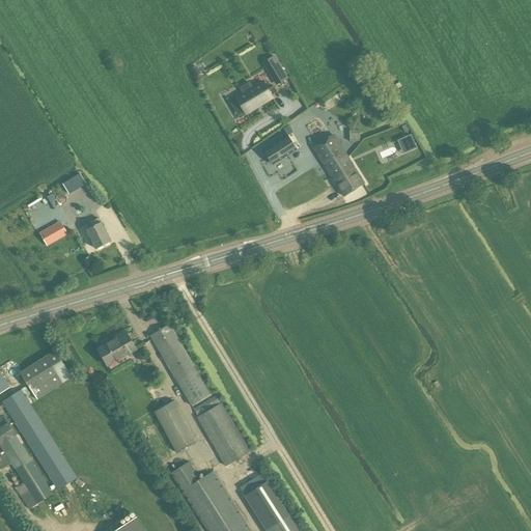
[(287,79),(278,64),(269,70),(278,84),(287,79)]
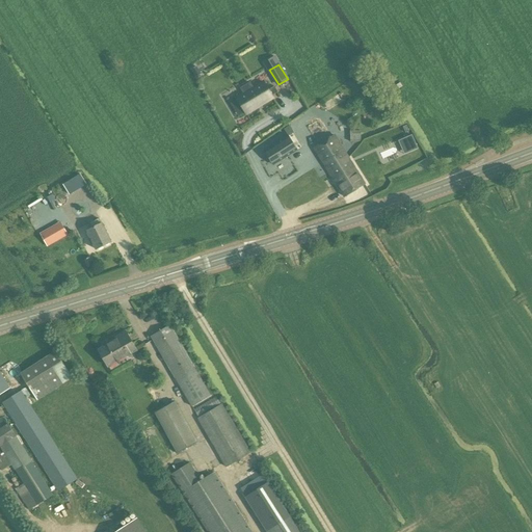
[(195,77),(201,74),(196,67),(191,70),(195,77)]
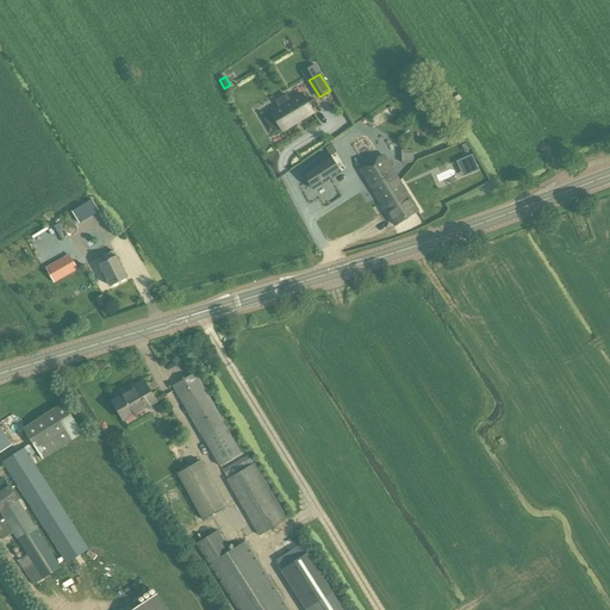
[(272,113),(272,114),(281,130),(282,131),(313,112),(311,110),(318,106),(315,99),(313,99),(313,100),(310,103),(311,104),(309,105),(302,94),(291,101),(286,95),(275,101),(280,107),(272,113)]
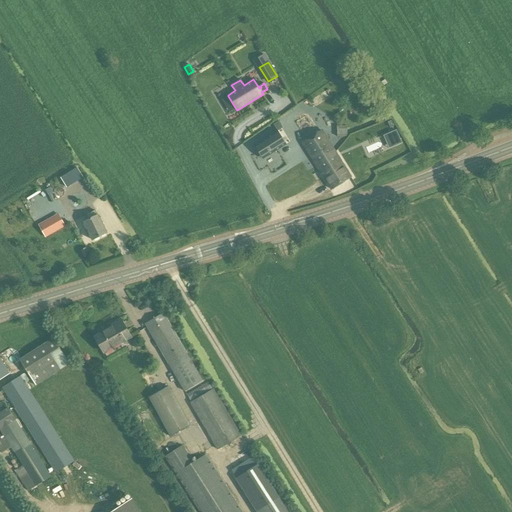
[(338,137),(347,136),(346,126),(337,126),(337,130),(337,133),(338,137)]
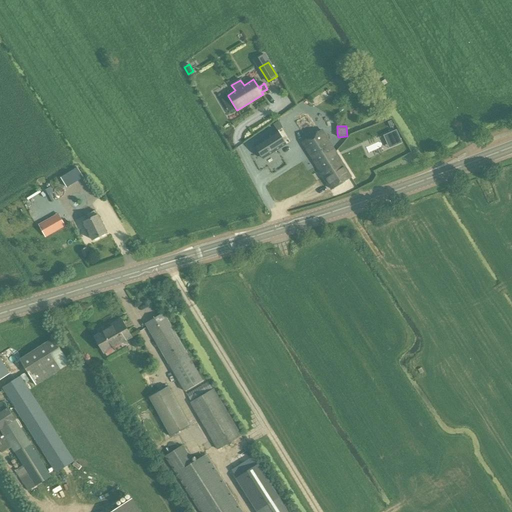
[(322,130),(302,142),(317,166),(336,154),(328,140),(326,137),(322,130)]
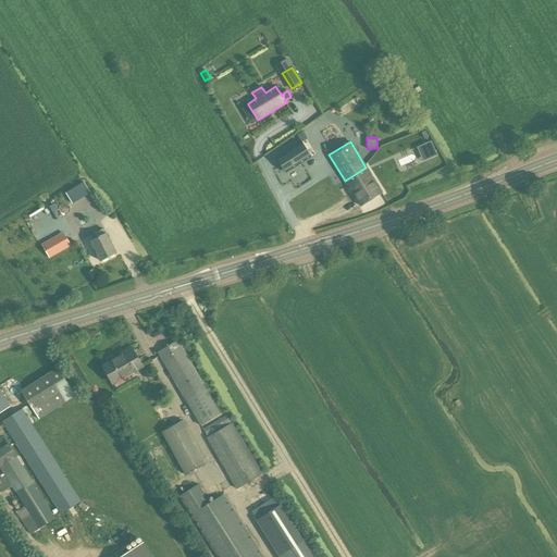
[(431,141),(422,146),(429,160),(437,156),(431,141)]
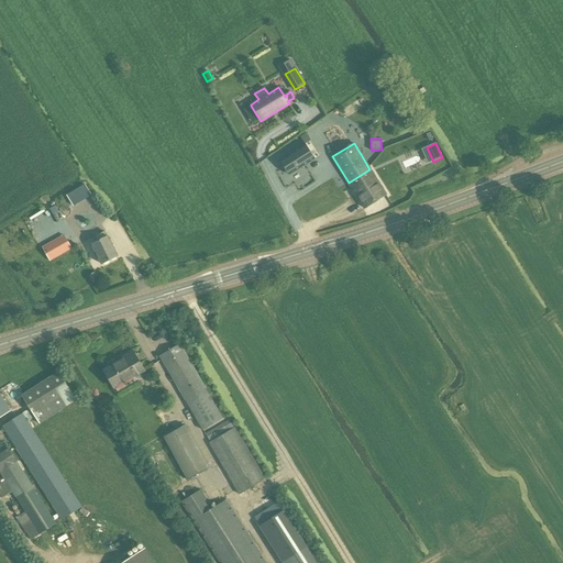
[(305,144),(280,159),(285,168),(289,175),(297,169),(300,168),(315,159),(305,144)]
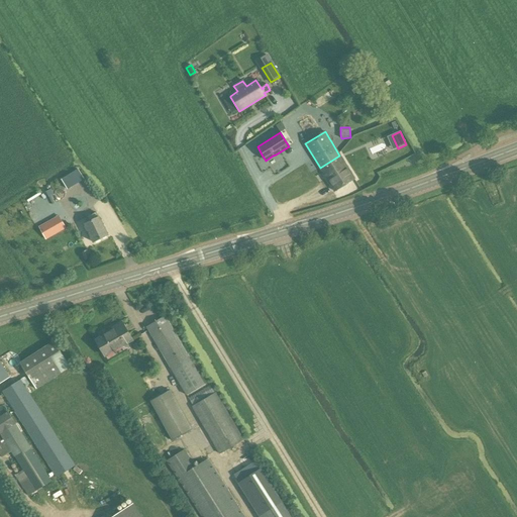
[(354,179),(339,156),(320,168),(335,191),(354,179)]
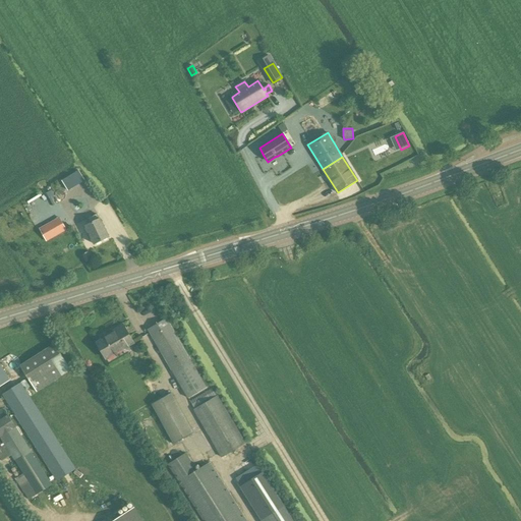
[(95,244),(110,237),(101,219),(100,219),(98,214),(90,218),(92,223),(87,226),(95,244)]
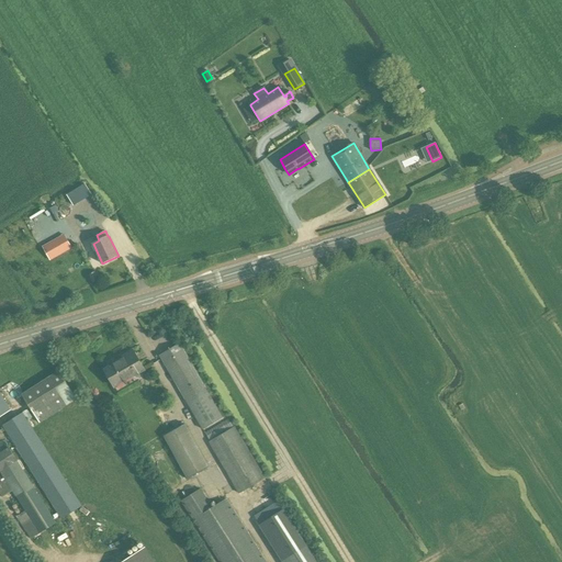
[(49,260),(71,248),(64,235),(43,247),(49,260)]
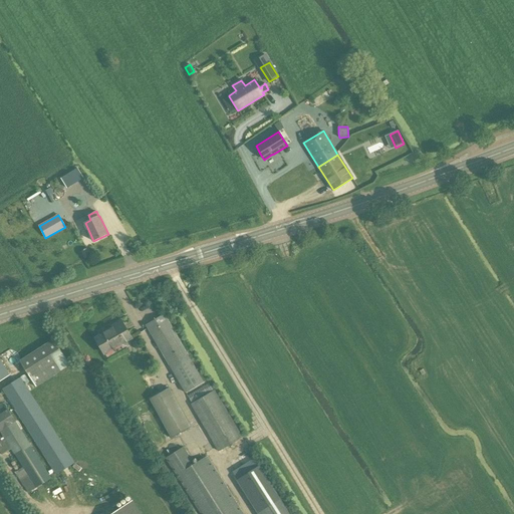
[(85,259),(91,256),(87,248),(81,251),(85,259)]
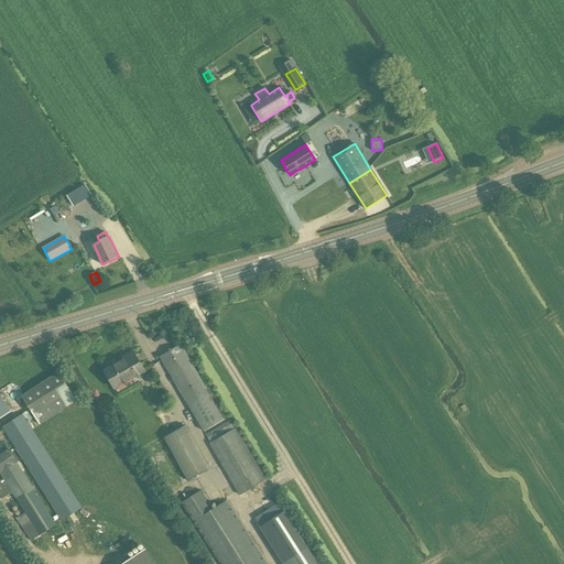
[(205,431),(225,419),(182,345),(162,357),(205,431)]
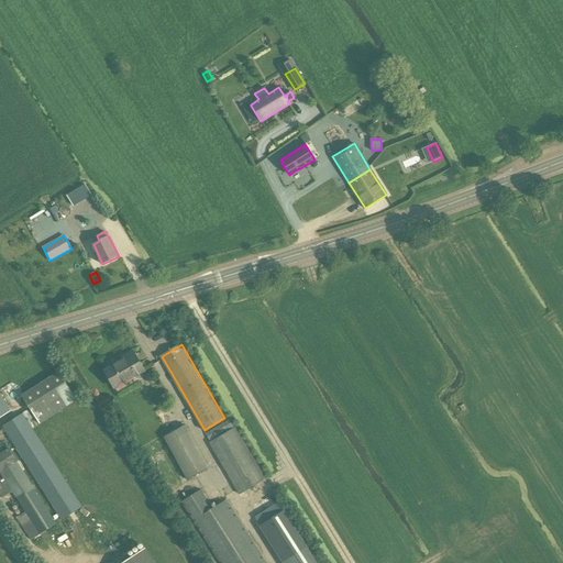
[(116,388),(145,371),(134,352),(123,359),(124,360),(106,371),(116,388)]
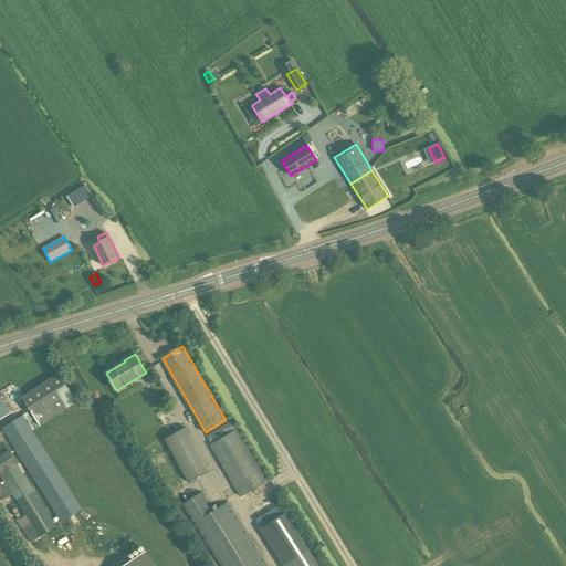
[(40,426),(77,401),(59,374),(21,398),(40,426)]
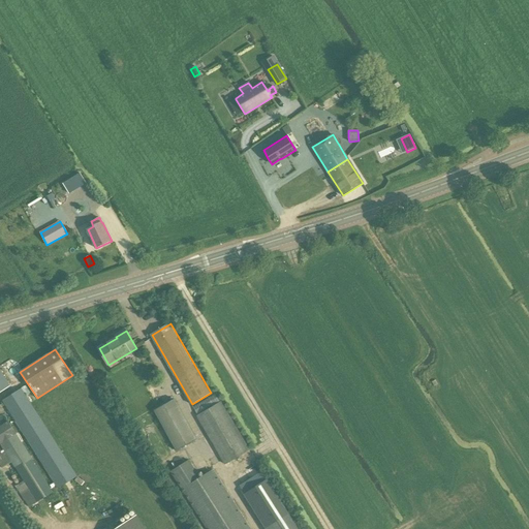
[(0,393),(10,386),(0,370),(0,393)]
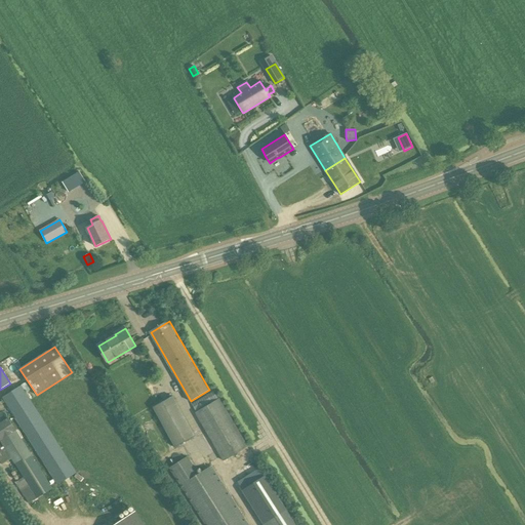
[(58,485),(77,474),(22,387),(3,398),(58,485)]
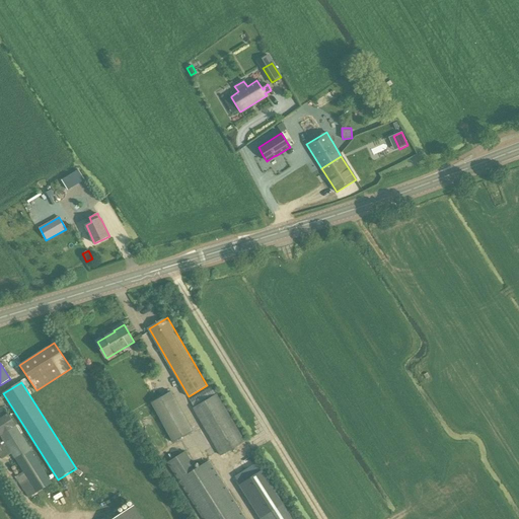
[(174,442),(194,431),(171,392),(153,402),(174,442)]
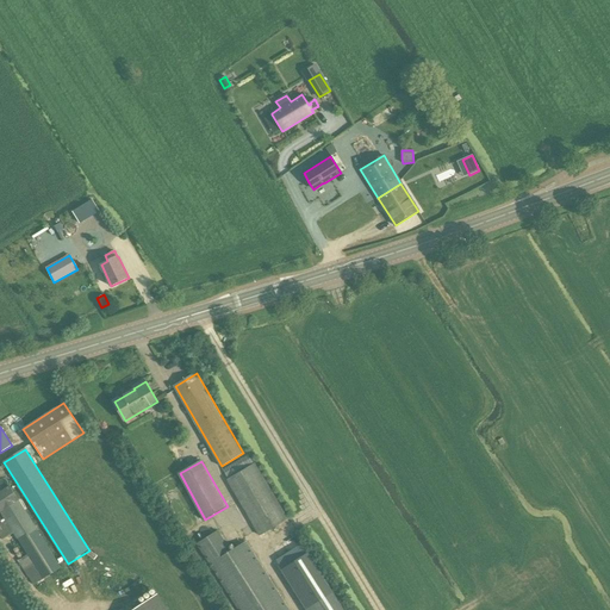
[(288,520),(255,464),(226,480),(259,536),(288,520)]
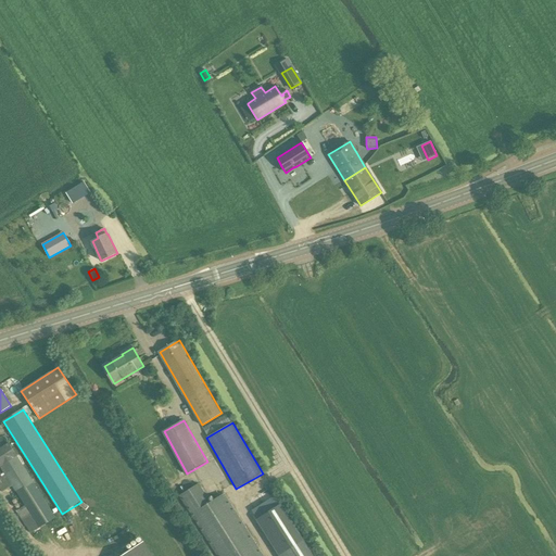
[(10,443),(0,449),(0,467),(1,467),(13,485),(26,506),(17,512),(32,533),(57,518),(17,456),(10,443)]
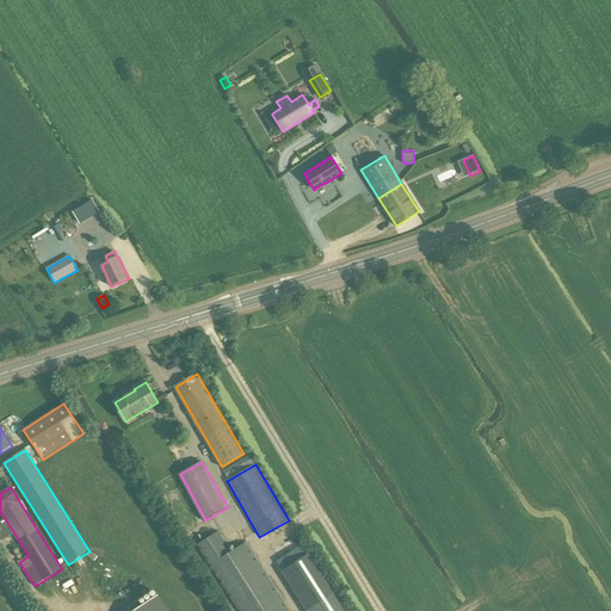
[(232,553),(218,531),(198,544),(240,610),(290,610),(247,543),(232,553)]
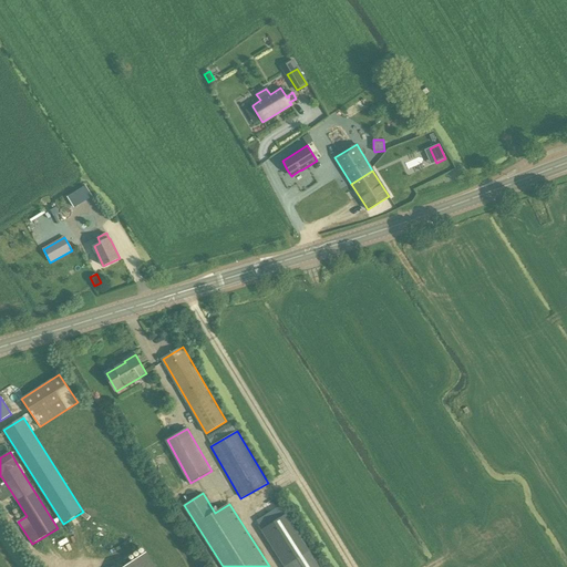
[(320,566),(286,514),(260,529),(284,566),(320,566)]
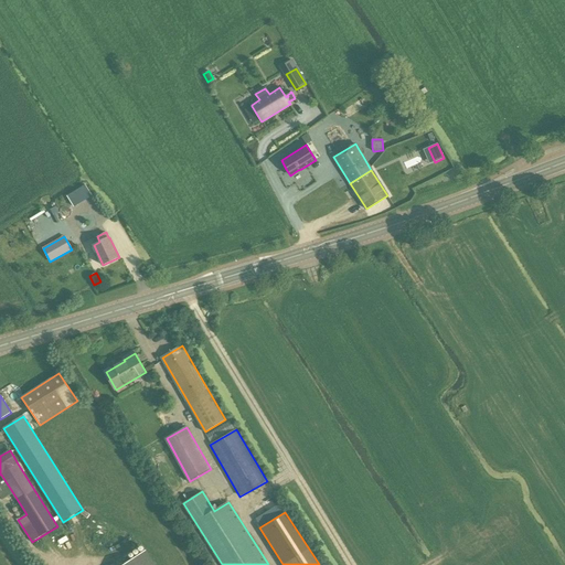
[(155,564),(147,552),(126,564),(155,564)]
